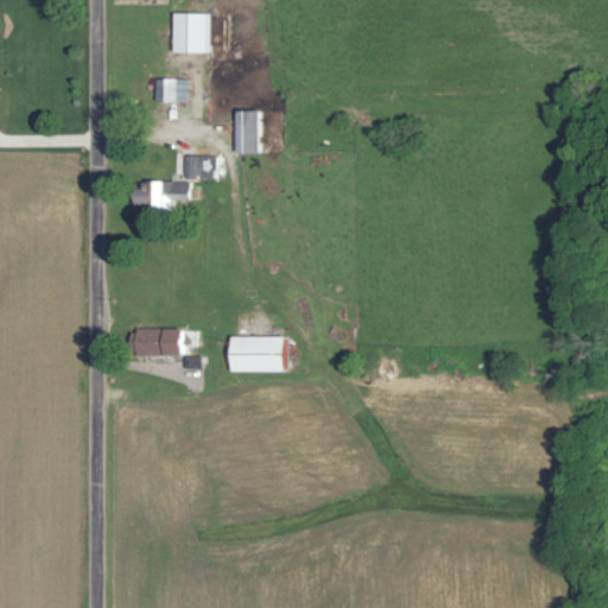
[(209,51),(209,11),(173,11),(173,50),(209,51)]
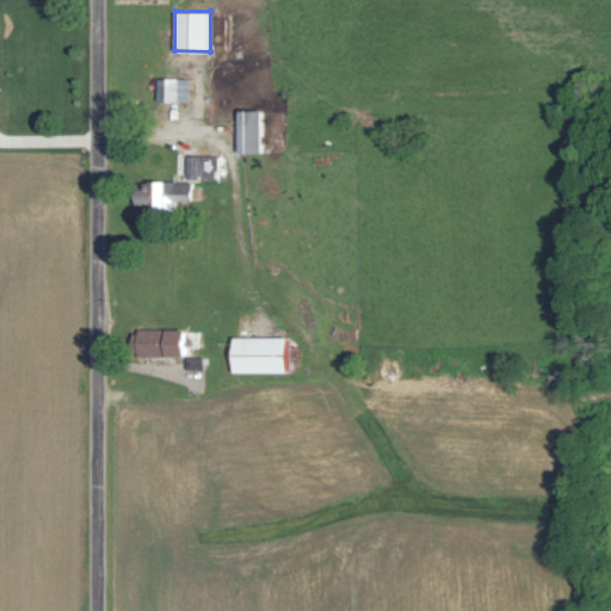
[(156,100),(189,100),(189,78),(156,76),(156,100)]
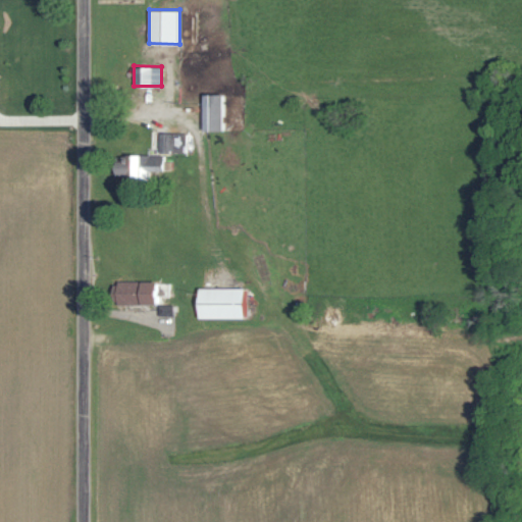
[(221,94),(202,94),(203,131),(222,129),(221,94)]
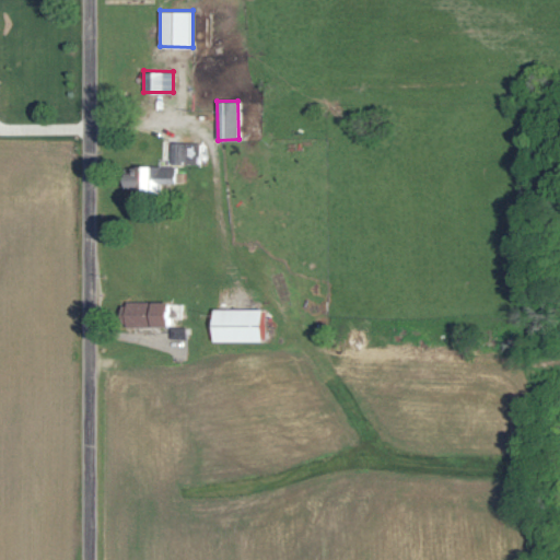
[(159,183),(177,183),(177,165),(140,165),(140,189),(159,189),(159,183)]
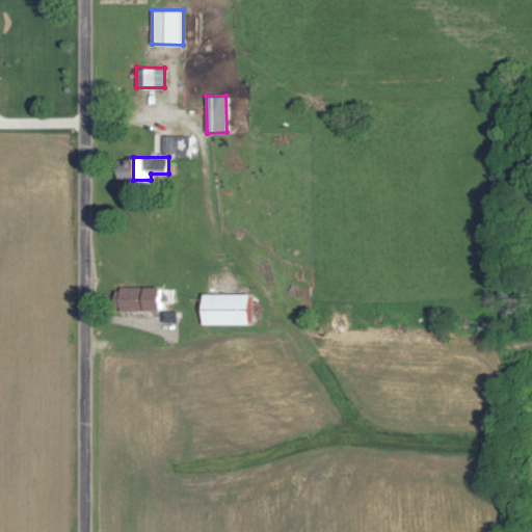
[(203,323),(251,323),(250,293),(202,293),(203,323)]
